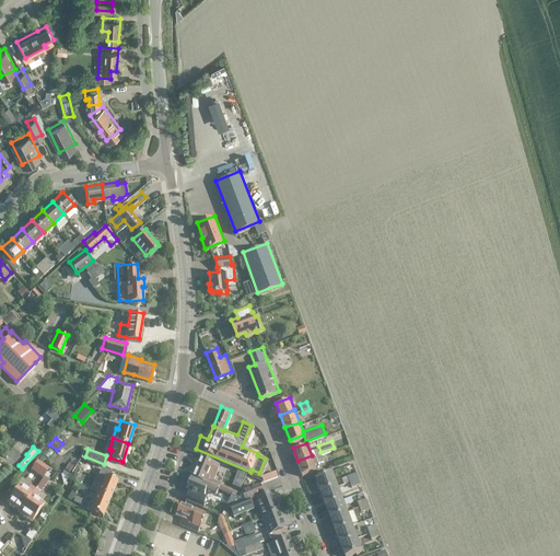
[(316,467),(314,462),(318,461),(315,453),(312,455),(298,461),(302,473),(316,467)]
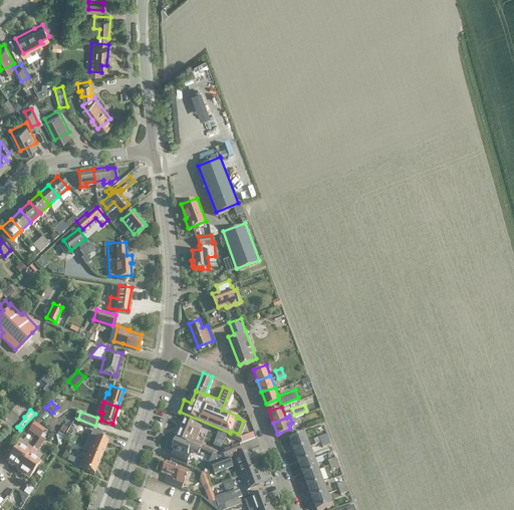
[(186,417),(178,436),(200,445),(201,445),(203,441),(195,438),(202,424),(186,417)]
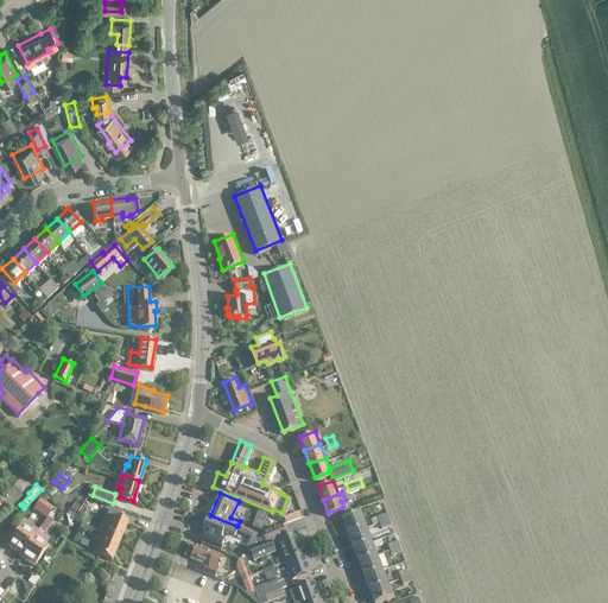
[(52,506),(48,502),(40,512),(45,515),(39,525),(44,528),(52,518),(46,514),(52,506)]
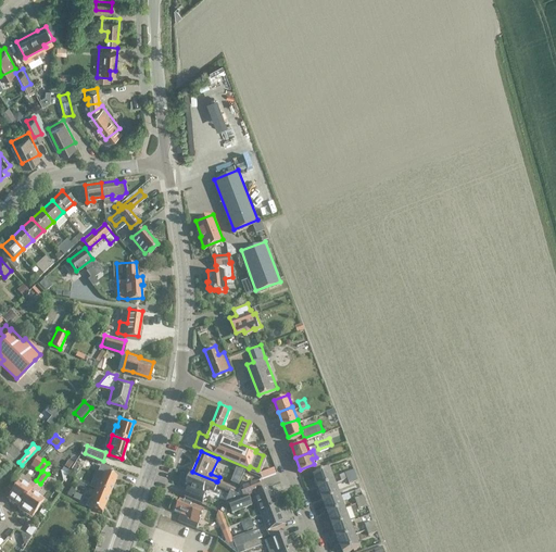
[(314,473),(318,486),(336,479),(330,466),(314,473)]
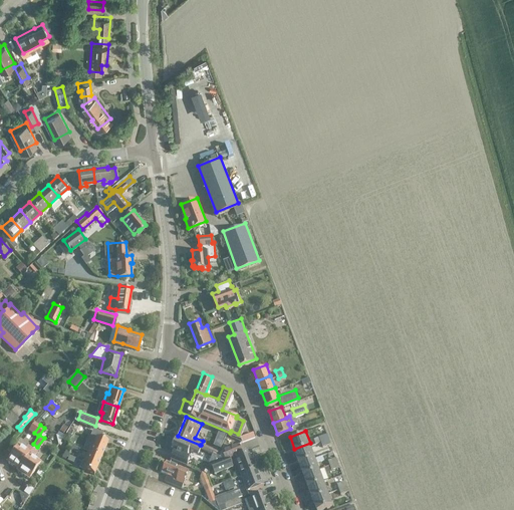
[(322,445),(330,441),(326,432),(318,435),(322,445)]
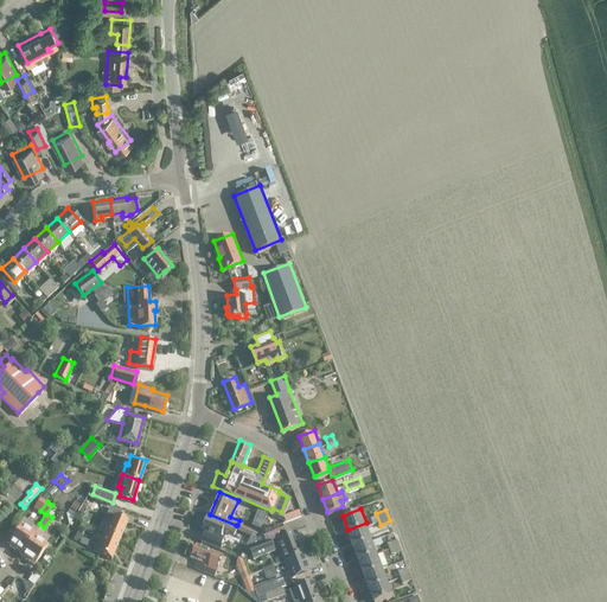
[(102,531),(119,537),(127,518),(113,512),(109,520),(107,520),(102,531)]
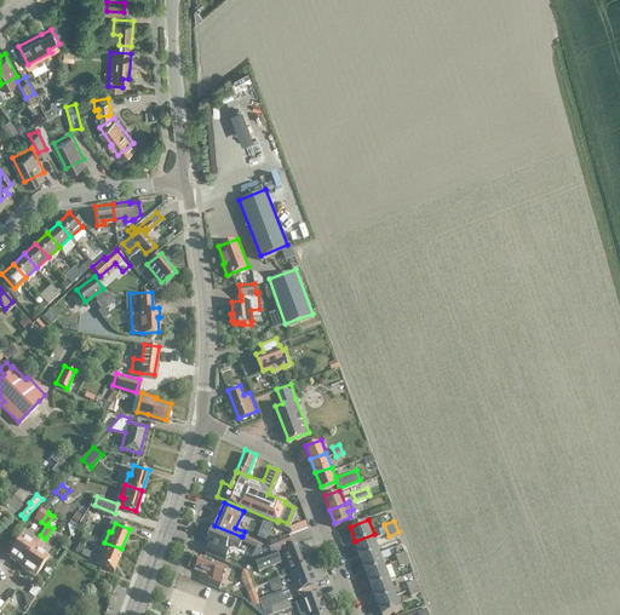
[(208,534),(207,539),(211,540),(225,546),(227,545),(229,539),(239,542),(241,536),(214,526),(212,526),(211,528),(210,528),(207,532),(208,534)]
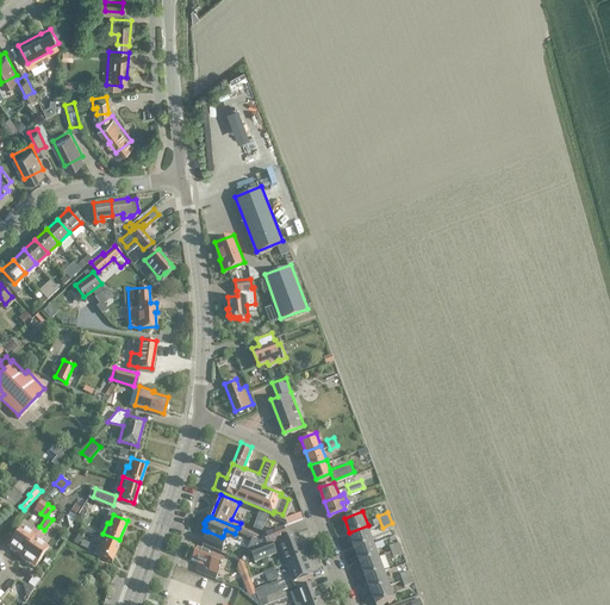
[(33,536),(38,529),(37,529),(31,525),(29,530),(20,524),(6,543),(7,544),(20,553),(19,555),(33,536)]
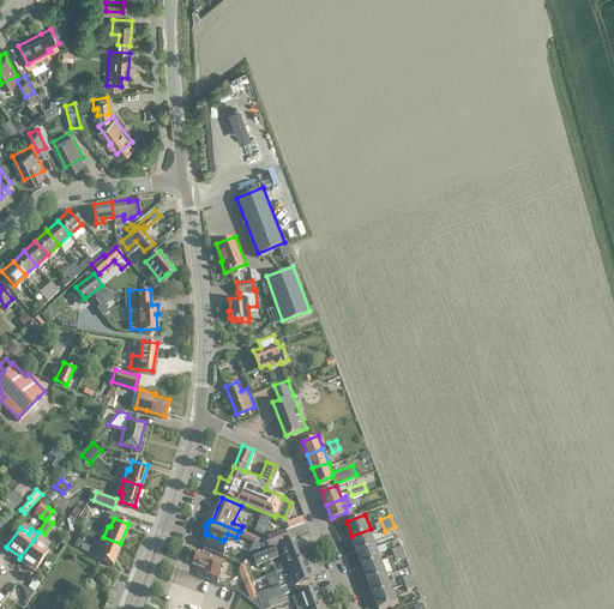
[(264,537),(262,543),(268,546),(274,543),(275,543),(289,537),(286,529),(264,537)]
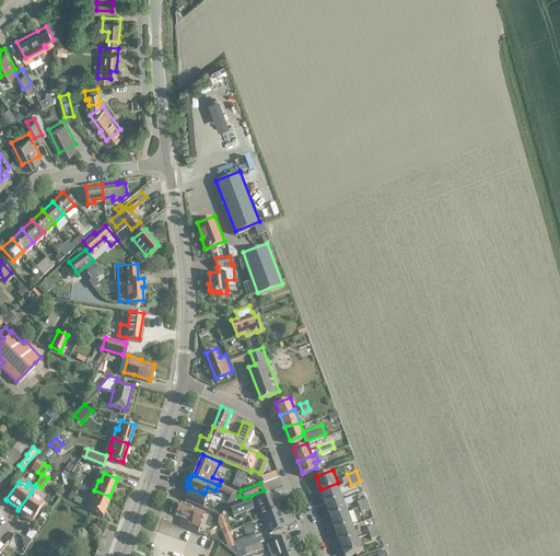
[(326,501),(342,496),(338,483),(321,489),(326,501)]
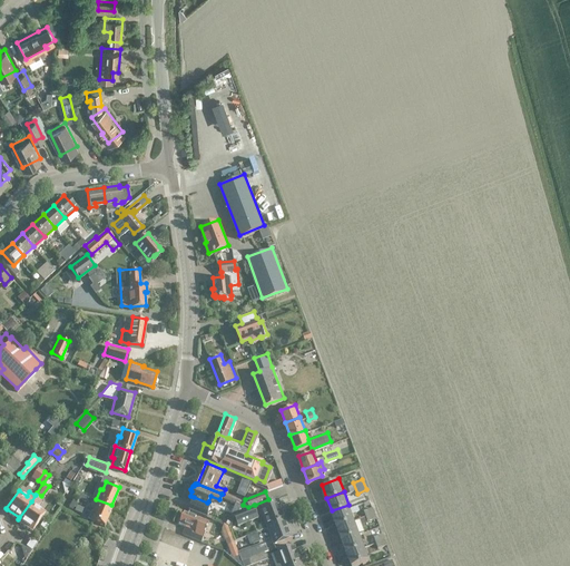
[(194,497),(189,507),(206,514),(210,503),(208,501),(207,503),(194,497)]
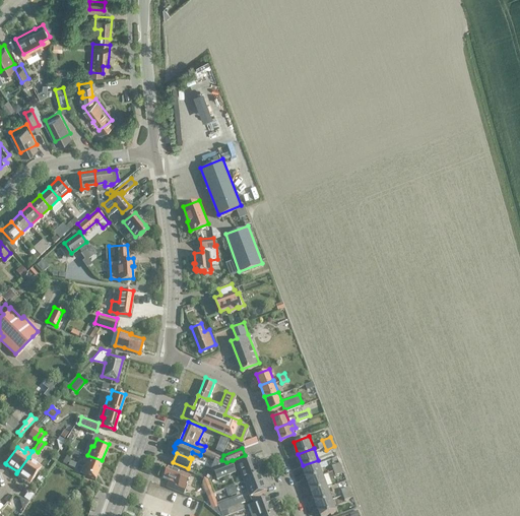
[(240,462),(238,463),(244,478),(260,471),(255,457),(253,457),(251,453),(245,455),(239,458),(240,462)]
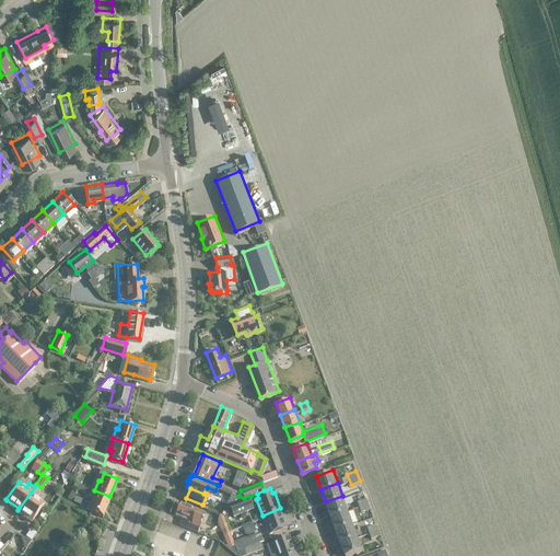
[(102,513),(109,496),(94,490),(91,500),(92,501),(89,508),(102,513)]
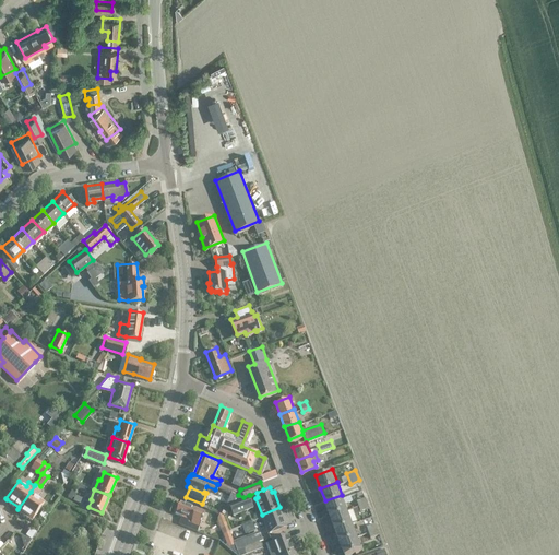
[(31,492),(18,509),(31,518),(43,500),(31,492)]
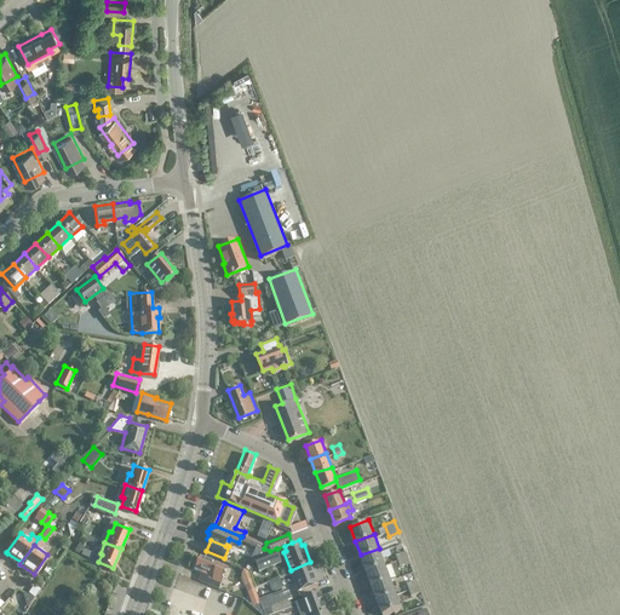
[(270,551),(254,557),(258,567),(281,558),(277,549),(276,549),(270,551)]
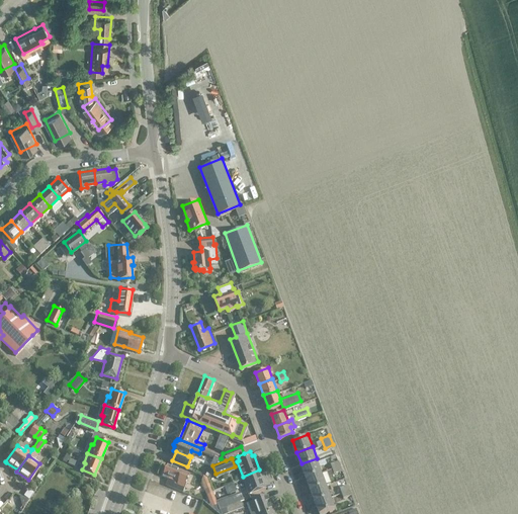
[(301,463),(306,476),(322,470),(317,458),(301,463)]
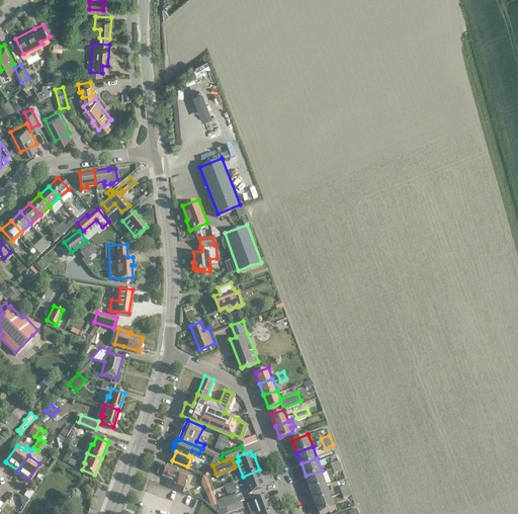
[(334,472),(342,468),(338,458),(330,461),(334,472)]
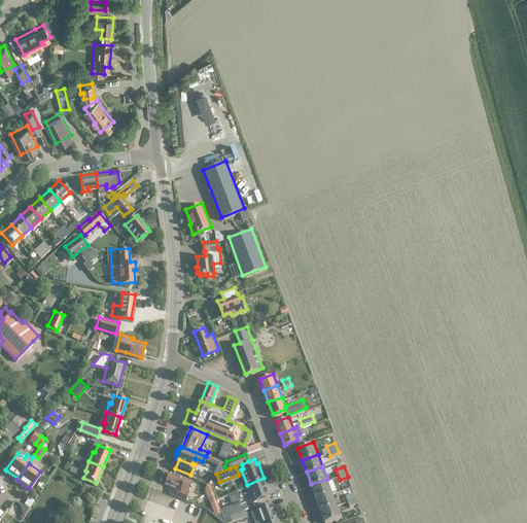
[(166,481),(172,484),(169,491),(185,498),(192,480),(185,478),(186,477),(185,477),(171,471),(166,481)]
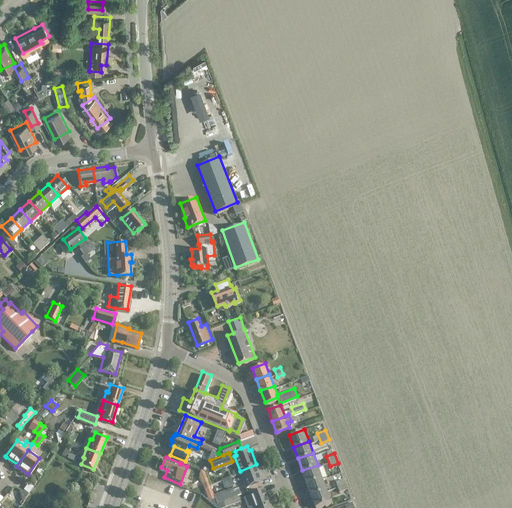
[(240,471),(246,486),(262,480),(256,464),(240,471)]
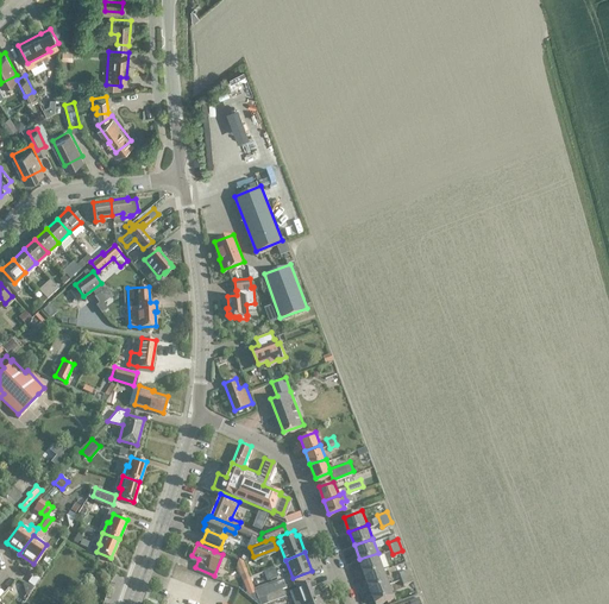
[(378,553),(359,559),(365,573),(383,567),(378,553)]
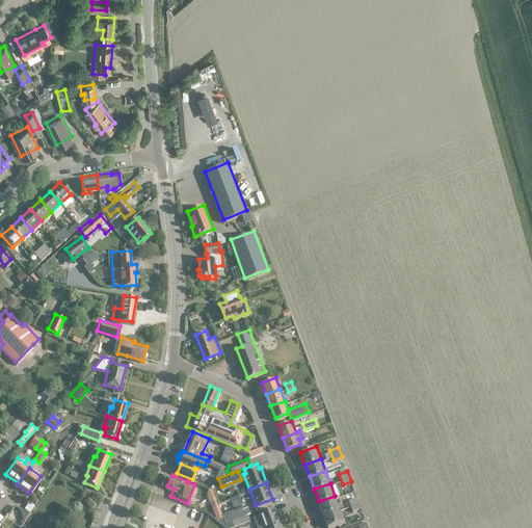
[(319,501),(323,513),(340,507),(335,496),(319,501)]
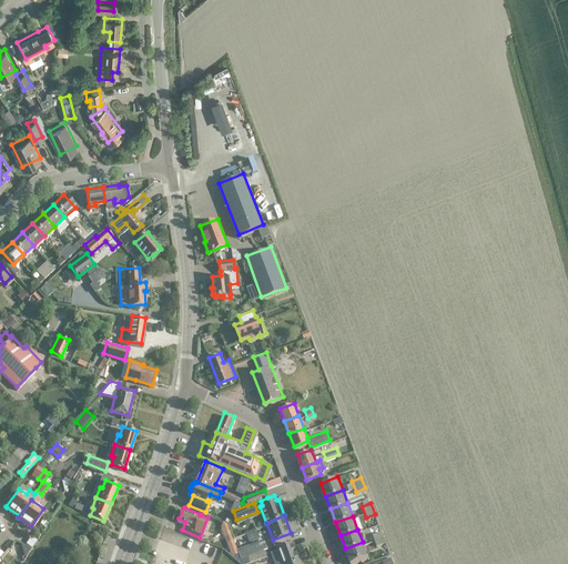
[(376,544),(385,541),(381,530),(372,533),(376,544)]
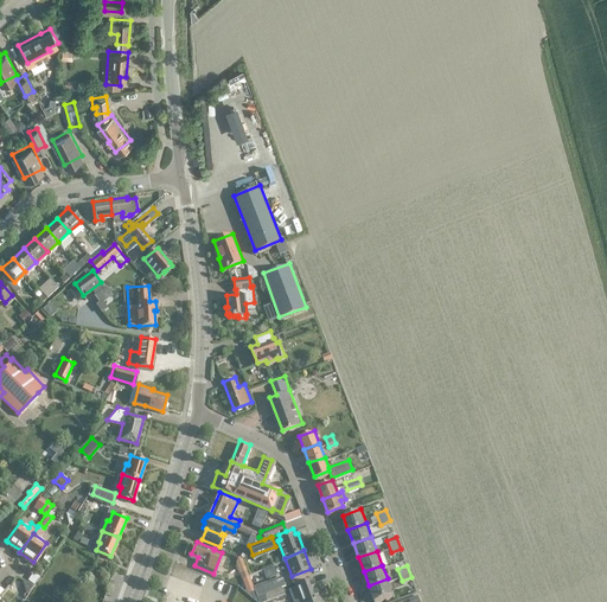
[(262,593),(282,584),(286,583),(282,575),(259,584),(255,586),(257,594),(262,593)]
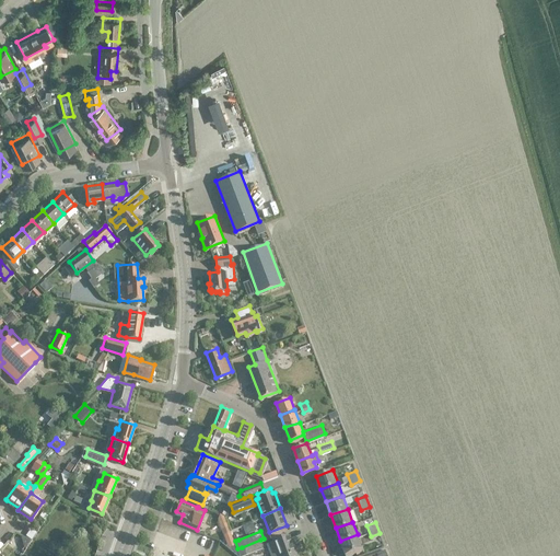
[(278,555),(280,555),(296,549),(290,533),(272,540),(278,555)]
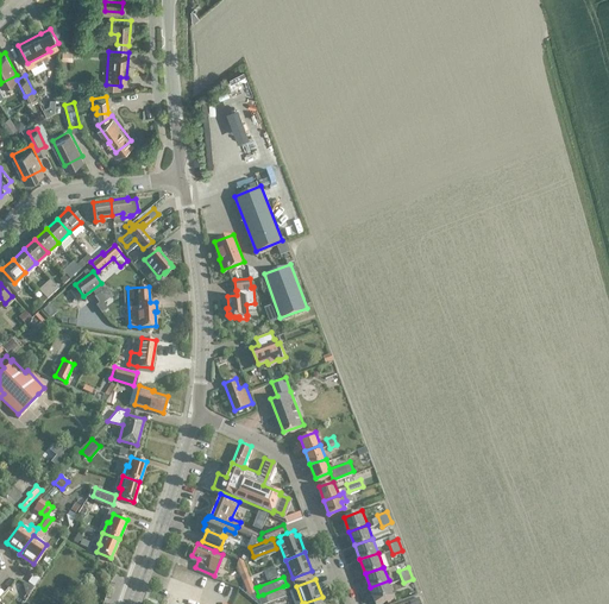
[(389,580),(370,587),(376,602),(394,596),(389,580)]
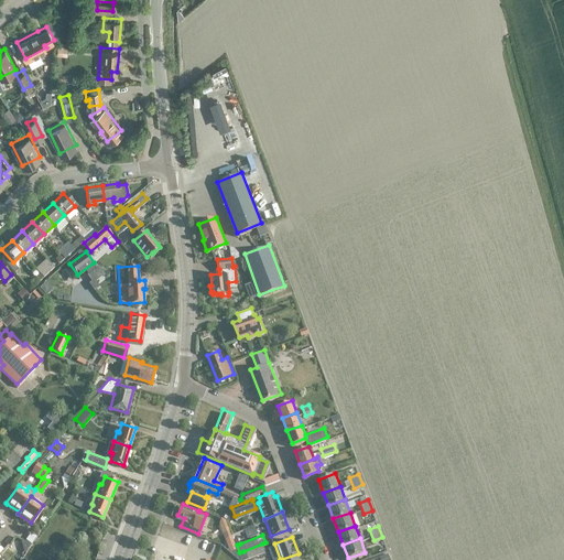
[(246,558),(252,555),(264,550),(262,544),(243,551),(246,558)]
